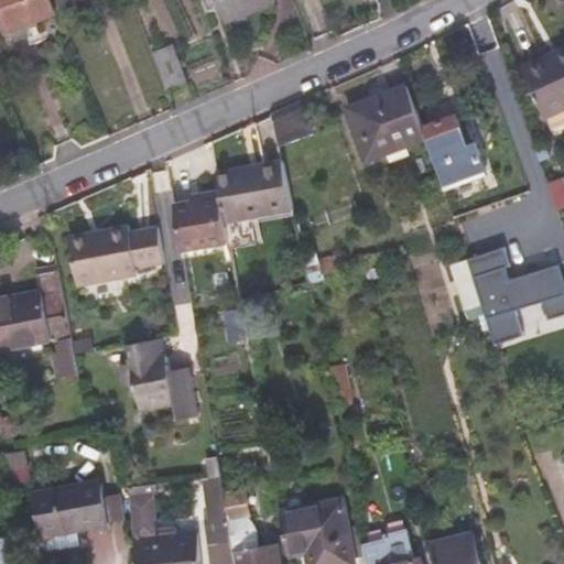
[(0,0),(0,2),(10,31),(58,13),(53,0),(0,0)]
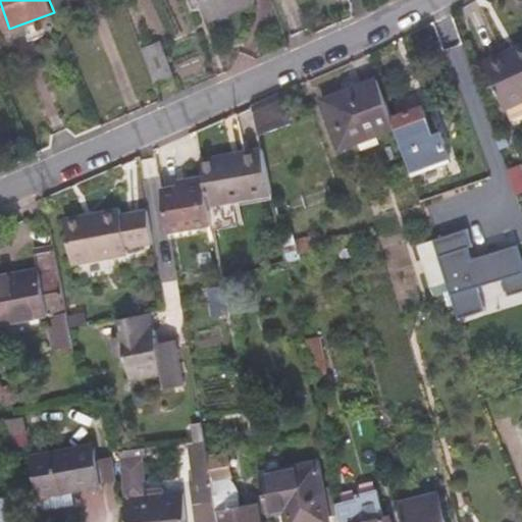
[(190,0),(193,6),(202,4),(207,16),(250,0),(190,0)]
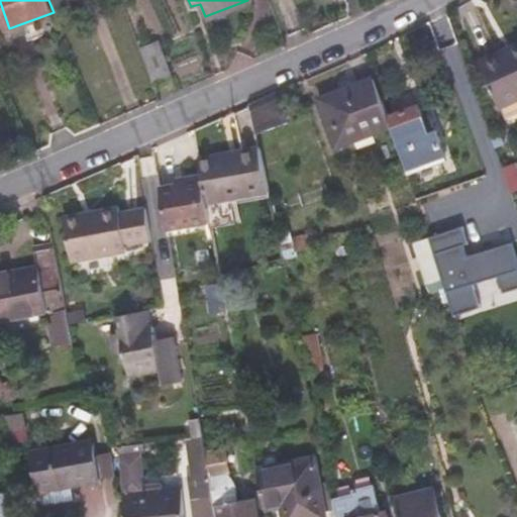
[(160,49),(143,56),(158,92),(175,86),(160,49)]
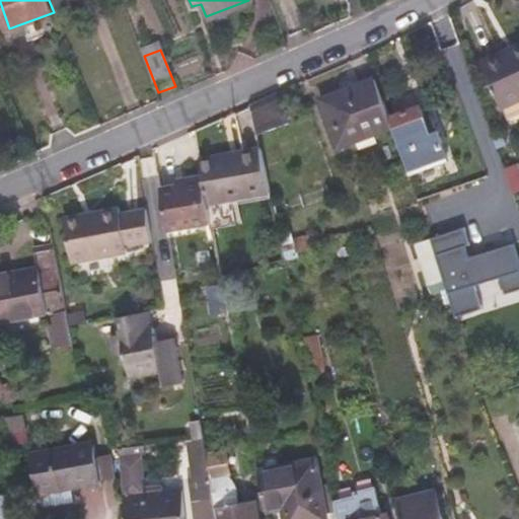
[(516,63),(488,75),(504,114),(518,105),(518,52),(513,55),(516,63)]
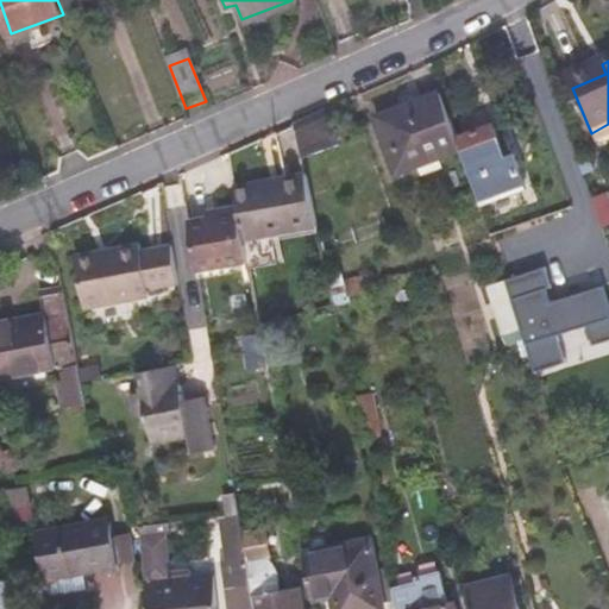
[(569,80),(572,88),(606,74),(602,64),(569,80)]
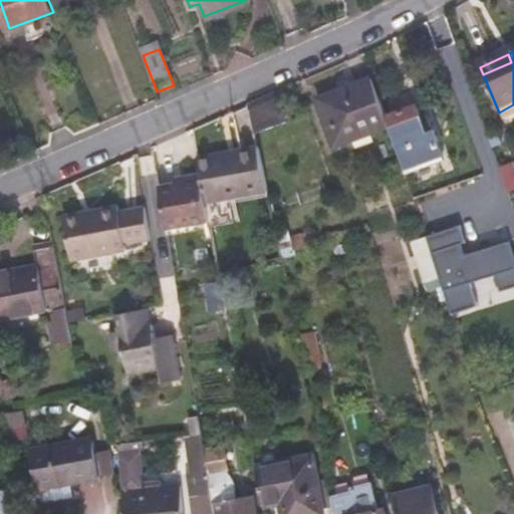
[(331,147),(389,127),(371,78),(315,95),(331,147)]
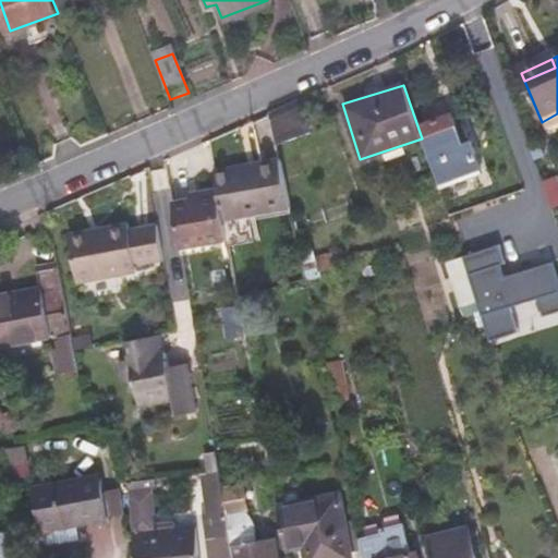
[(302,108),(270,117),(278,152),(312,142),(302,108)]
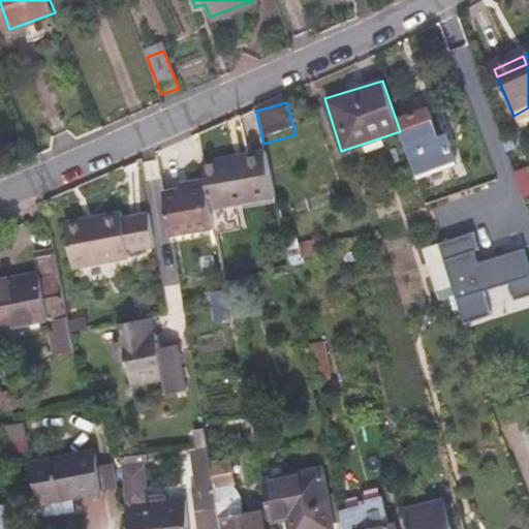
[(404,122),(424,179),(464,164),(455,138),(446,142),(435,111),(404,122)]
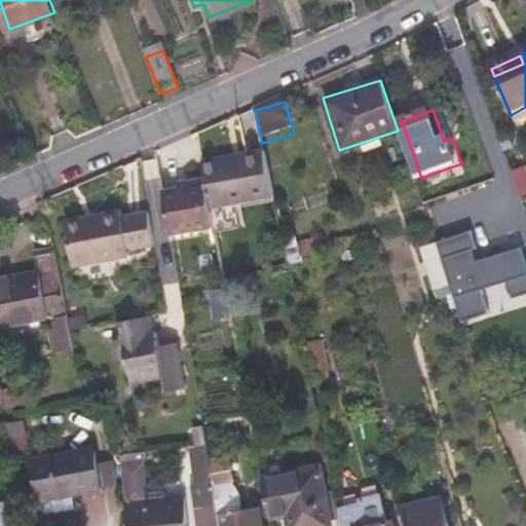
[(213,213),(274,199),(264,154),(203,166),(208,185),(213,213)]
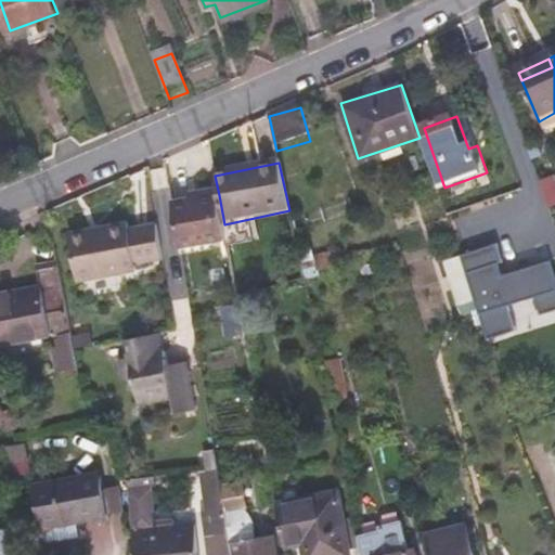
[(554,207),(554,206),(554,178),(545,181),(554,207)]
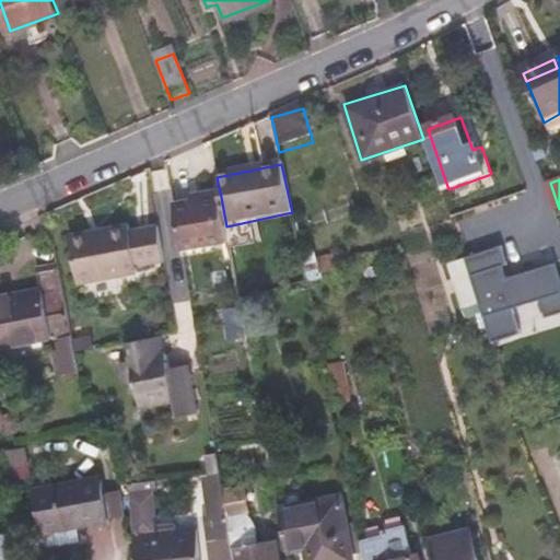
[(230,243),(226,226),(221,197),(175,205),(181,235),(183,252),(230,243)]
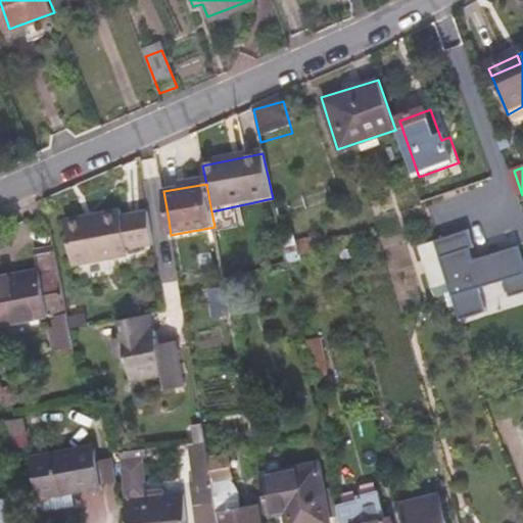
[(153,242),(148,209),(122,215),(121,209),(65,219),(73,264),(128,253),(128,247),(153,242)]
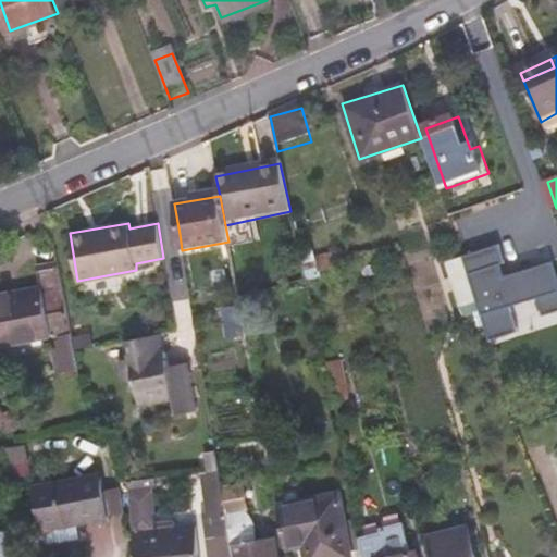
[(556,311),(556,279),(551,261),(504,276),(499,264),(504,263),(497,245),(461,257),(462,259),(480,311),(491,343),(519,333),(510,308),(537,298),(544,316),(556,311)]
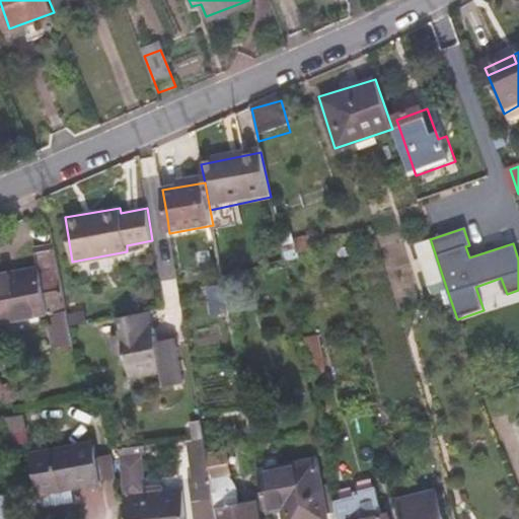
[(286,266),(315,256),(310,238),(292,244),(289,237),(281,240),(286,266)]
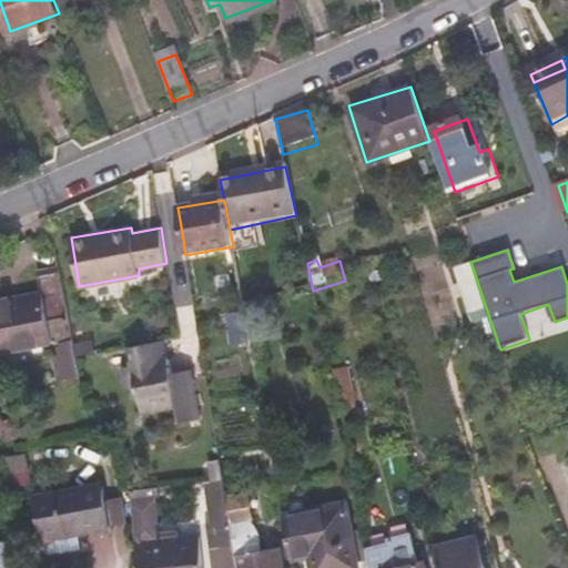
[(489,317),(472,264),(458,270),(476,322),(489,317)]
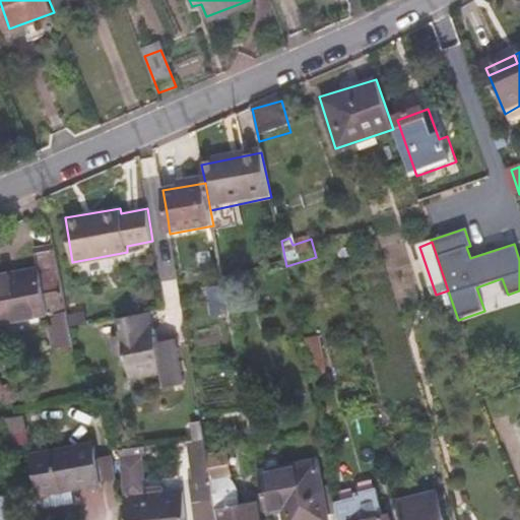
[(67,311),(55,246),(36,250),(39,271),(0,277),(0,309),(2,323),(67,311)]
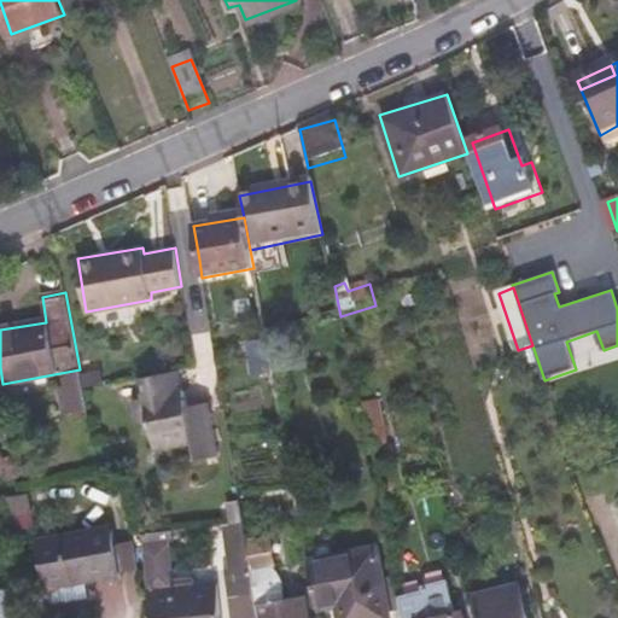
[(170,391),(182,390),(178,371),(167,373),(170,391)]
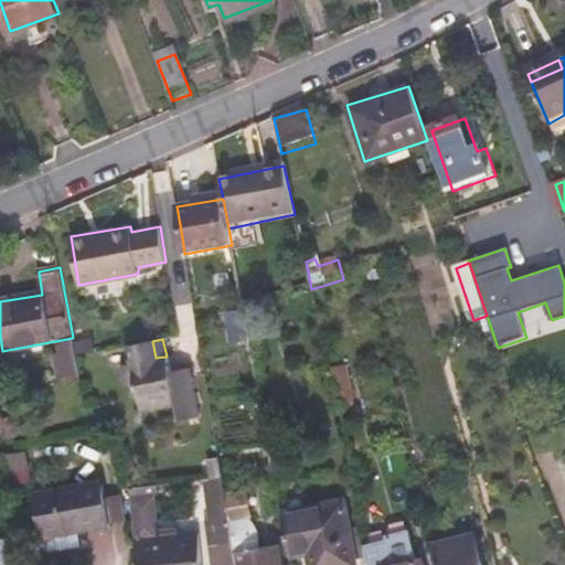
[(152,341),(127,347),(130,364),(123,365),(127,388),(136,386),(140,412),(176,405),(180,422),(198,418),(189,370),(170,372),(167,356),(156,358),(152,341)]
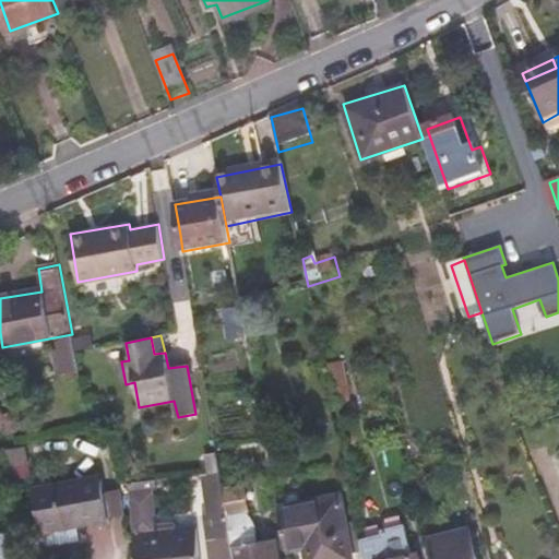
[(221,471),(216,450),(199,452),(202,473),(221,471)]
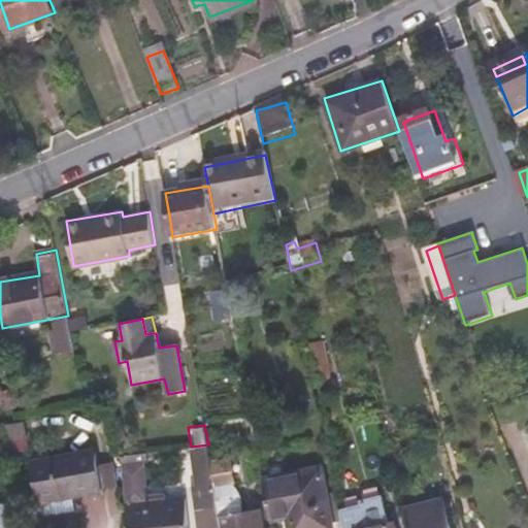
[(208,444),(191,447),(197,484),(215,481),(211,462),(208,444)]
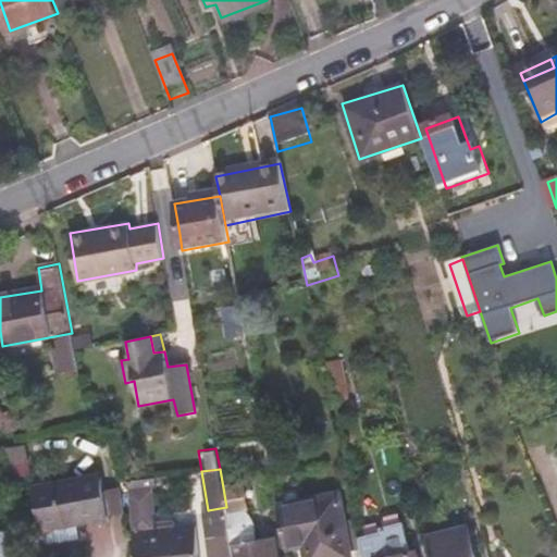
[(36,486),(45,549),(74,544),(72,525),(107,522),(101,475),(36,486)]
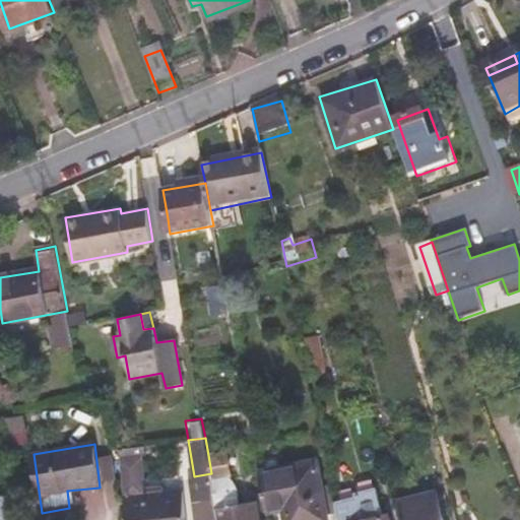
[(245,449),(208,455),(211,473),(212,479),(249,472),(245,449)]
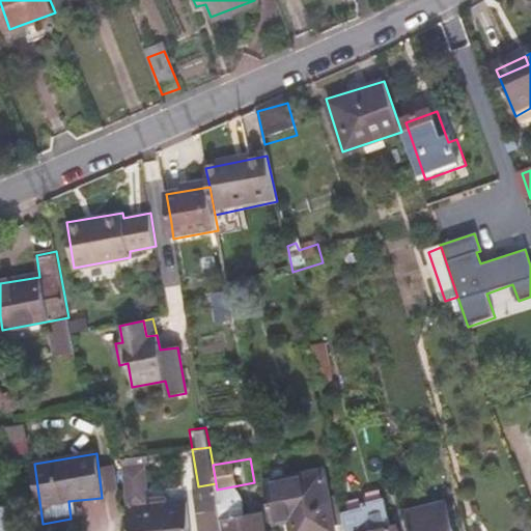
[(319,478),(264,486),(271,521),(288,519),(290,530),(330,530),(330,527),(323,488),(319,478)]
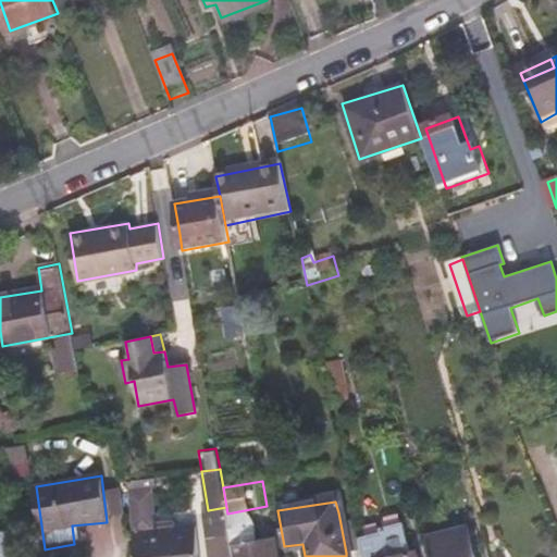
[(226,507),(208,510),(215,556),(234,556),(233,545),(227,514),(226,507)]
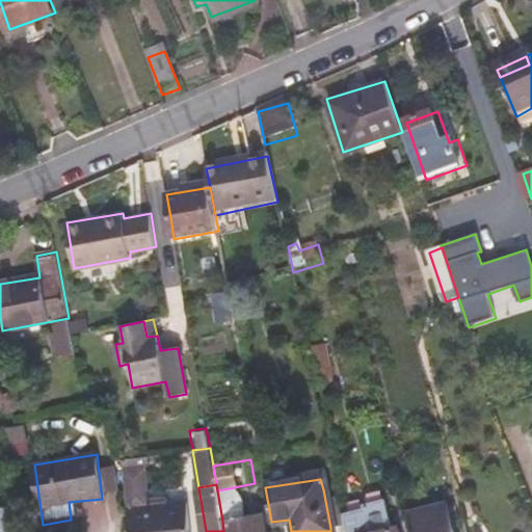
[(338,495),(337,486),(323,489),(330,528),(343,526),(338,495)]
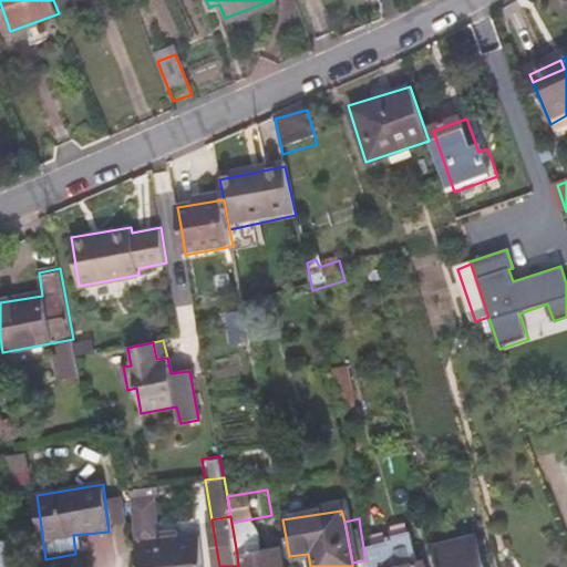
[(366,560),(367,566),(423,566),(421,557),(414,559),(408,528),(388,532),(385,523),(360,527),(366,560)]
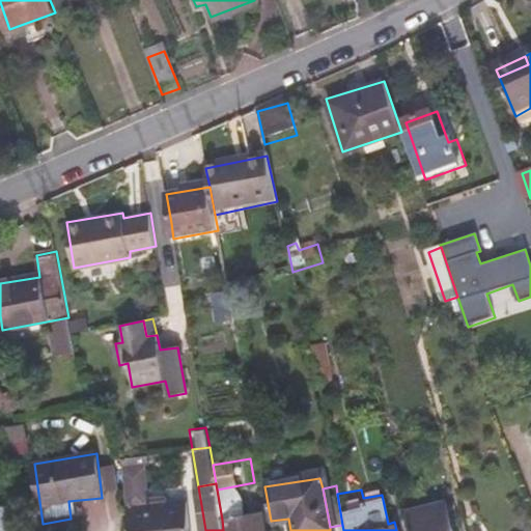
[(409,519),(411,530),(452,530),(445,503),(408,512),(409,519)]
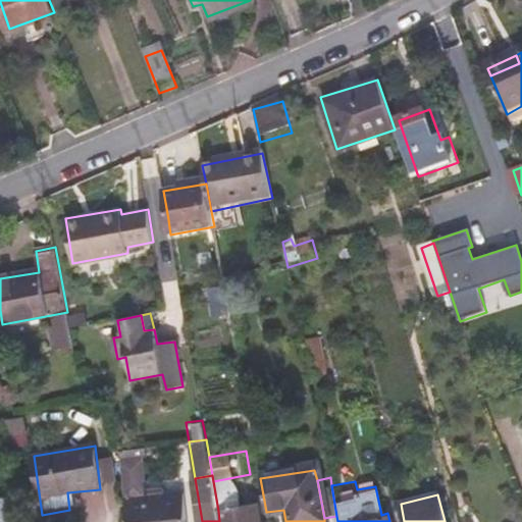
[(218,511),(219,521),(260,521),(257,504),(218,511)]
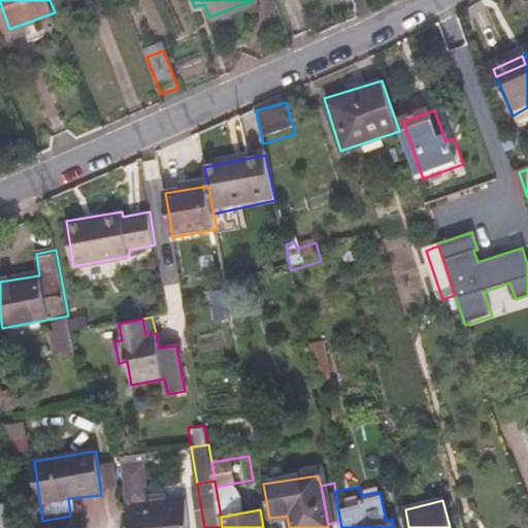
[(133,520),(133,527),(175,527),(174,516),(133,520)]
